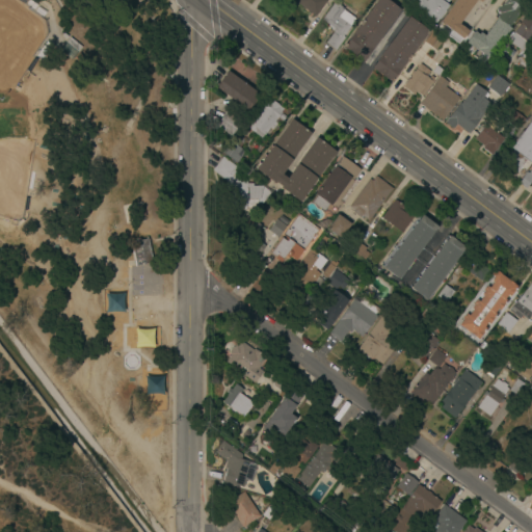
[(315,17),(295,2),(296,0),(324,0),(326,1),(315,17)]
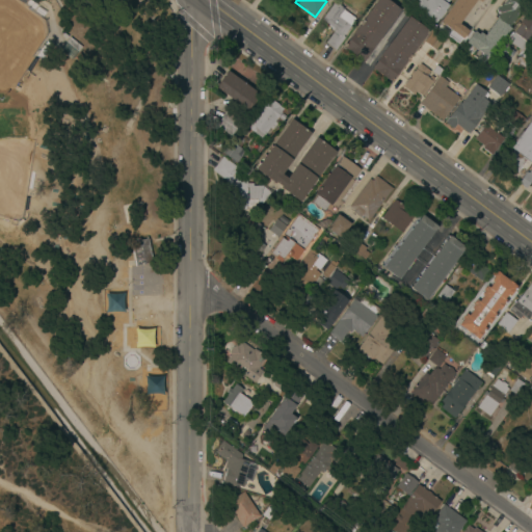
[(362,62),(343,48),(377,0),(386,0),(400,10),(362,62)]
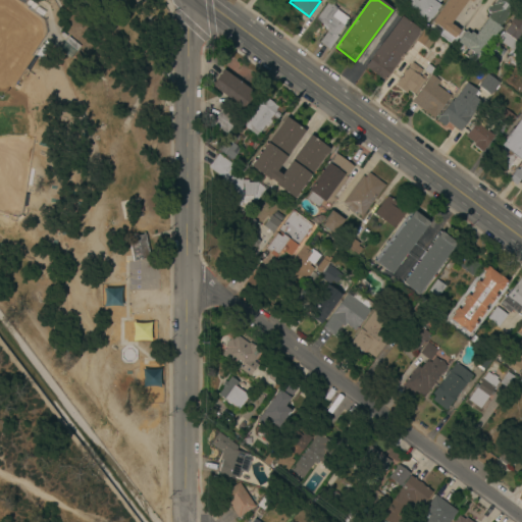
[(440,0),(437,4),(439,6),(426,23),(404,6),(408,0),(415,0),(417,1),(417,0),(440,0)]
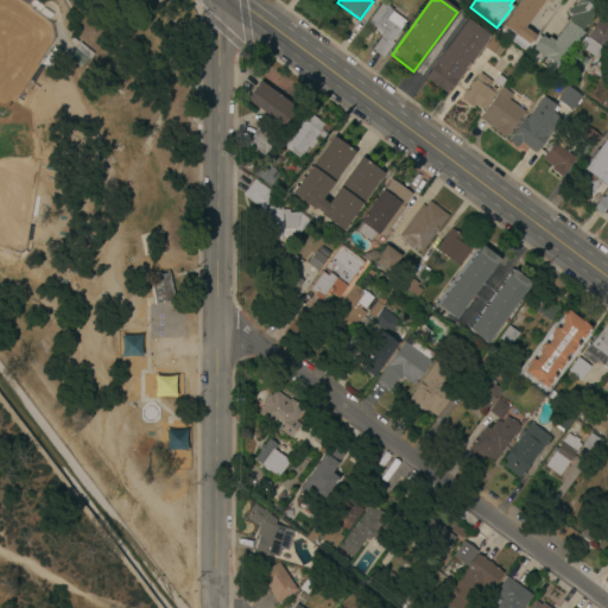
[(552,0),(550,4),(546,0),(544,0),(524,27),(534,37),(529,45),(527,44),(523,50),(512,42),(515,36),(502,25),(521,0),(552,0)]
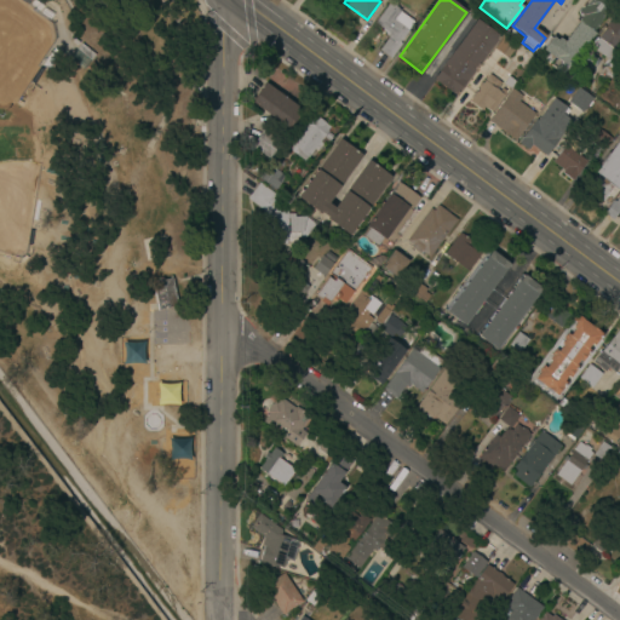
[(575,62),(574,61),(568,68),(554,58),(550,63),(537,53),(550,35),(557,41),(560,39),(564,42),(579,23),(579,22),(583,17),(580,15),(590,0),(613,0),(615,1),(593,32),(595,34),(575,62)]
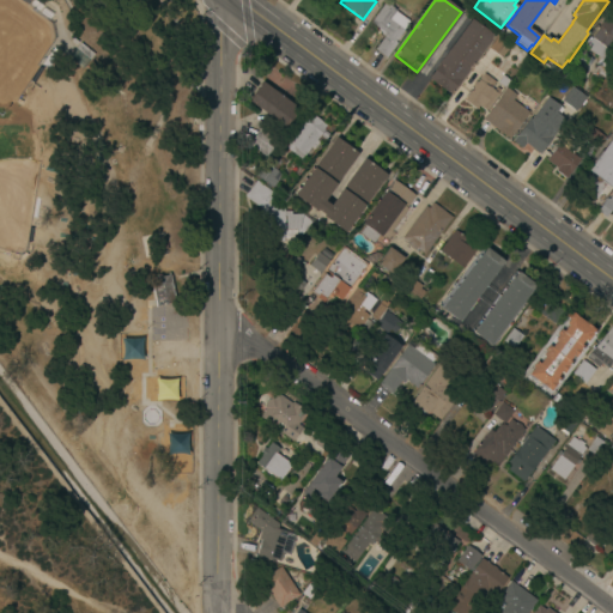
[(386,59),(375,50),(383,37),(383,36),(384,34),(371,23),(386,2),(396,11),(396,12),(411,23),(395,42),(398,43),(386,59)]
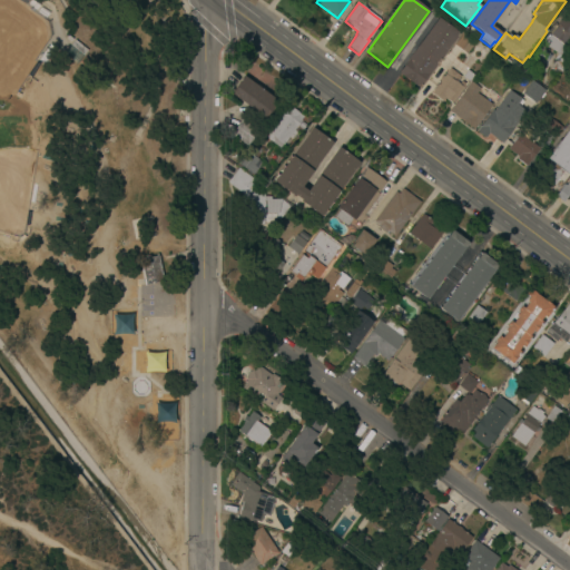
[(569,60),(566,67),(556,59),(558,55),(543,45),(569,7),(569,41),(569,43),(569,60)]
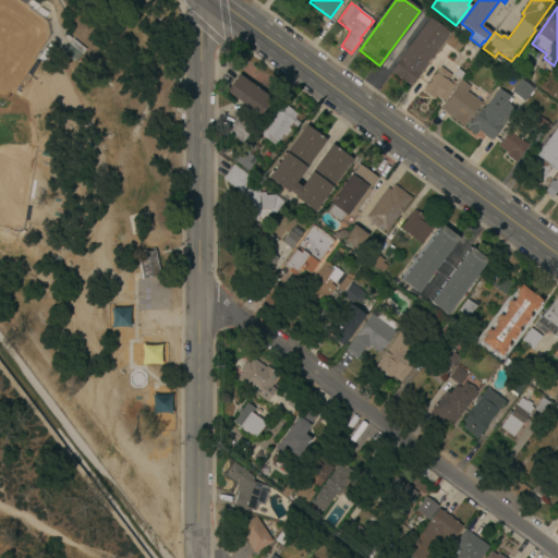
[(410,87),(388,72),(428,16),(450,33),(410,87)]
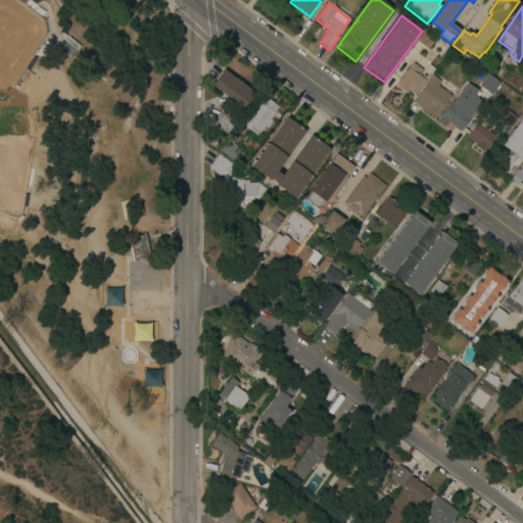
[(429,50),(418,42),(427,31),(437,39),(429,50)]
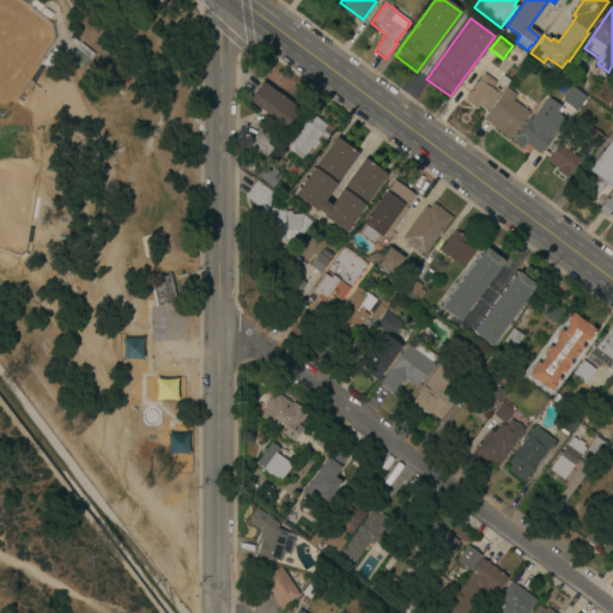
[(84,66),(82,70),(68,59),(77,48),(70,42),(74,37),(96,54),(90,61),(95,65),(90,71),(84,66)]
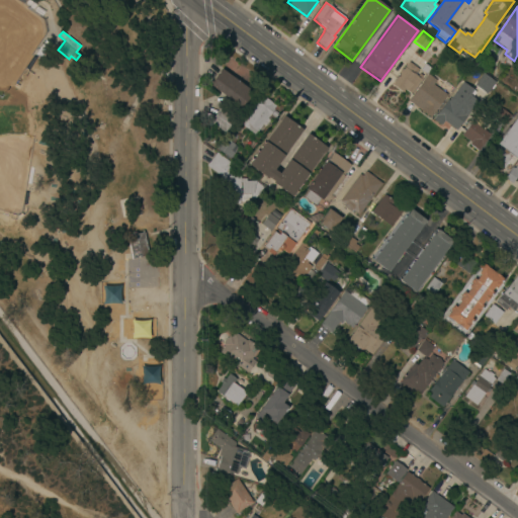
[(416,73),(413,71),(411,73),(412,74),(414,73),(415,74),(414,75),(417,77),(418,74),(422,77),(420,80),(409,94),(405,91),(404,91),(403,90),(401,92),(392,85),(408,62),(418,70),(416,73)]
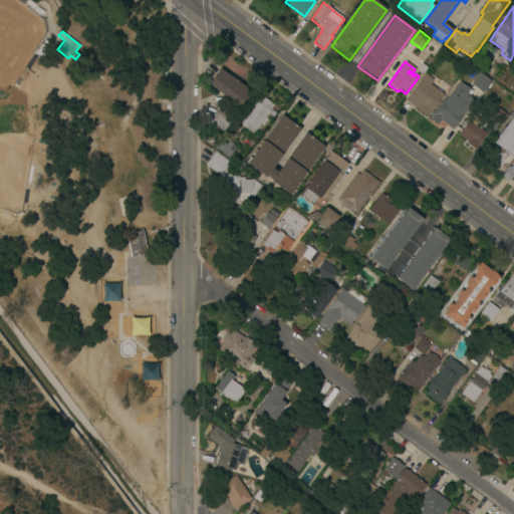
[(239,108),(208,85),(219,69),(250,92),(239,108)]
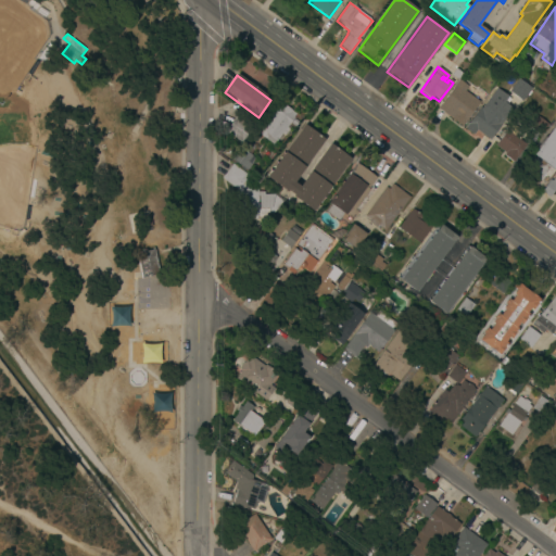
[(507,90),(518,77),(531,88),(521,101),(507,90)]
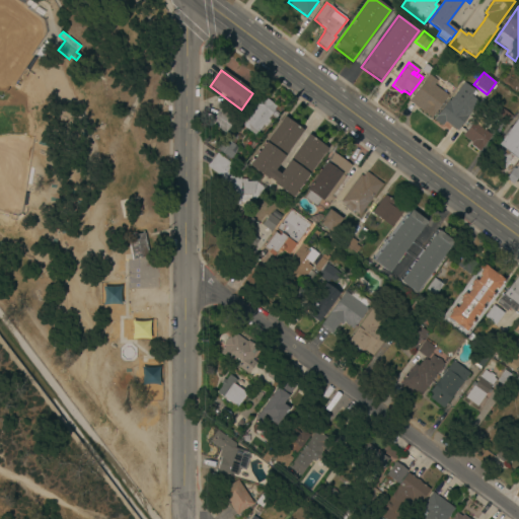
[(431,119),(409,102),(429,75),(438,82),(435,86),(448,96),(431,119)]
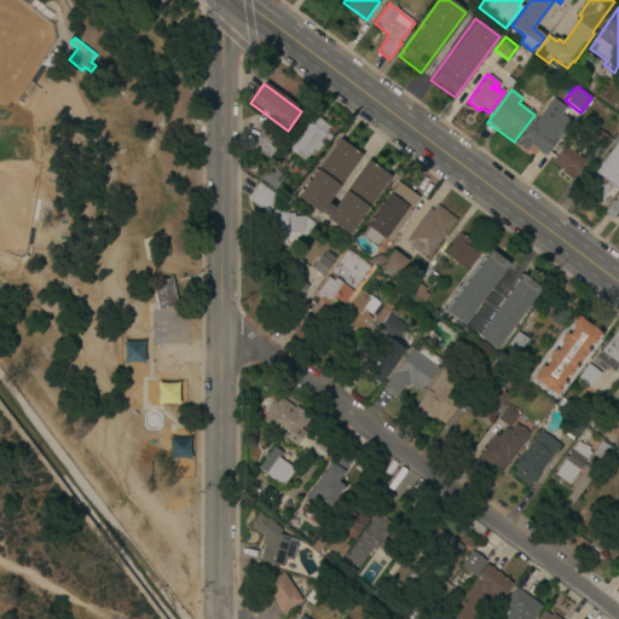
[(533,119),(536,120),(551,97),(568,109),(561,119),(565,121),(556,134),(559,136),(544,155),(530,144),(526,149),(516,142),(533,119)]
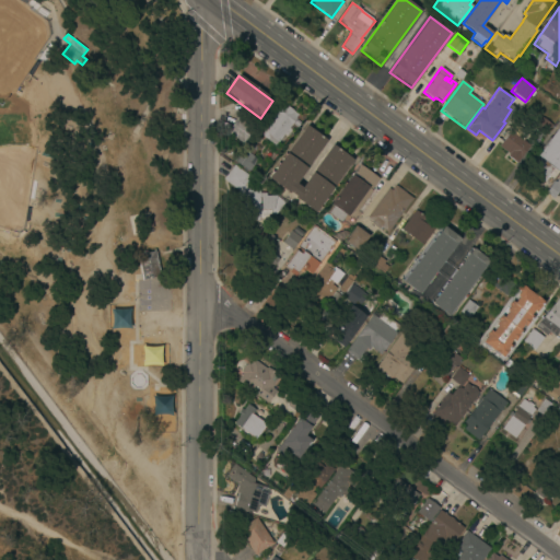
[(298,115),(295,118),(288,129),(290,130),(286,137),(283,136),(277,142),(273,146),(261,136),(263,135),(263,131),(261,130),(280,106),(284,109),(287,106),(298,115)]
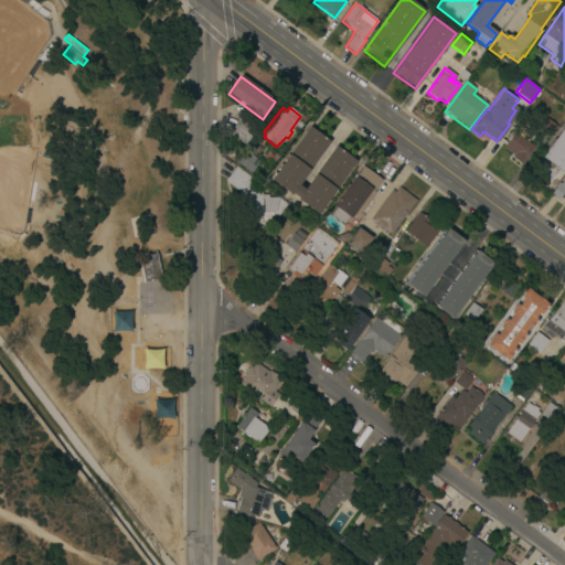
[(548,138),(535,126),(544,115),(558,127),(548,138)]
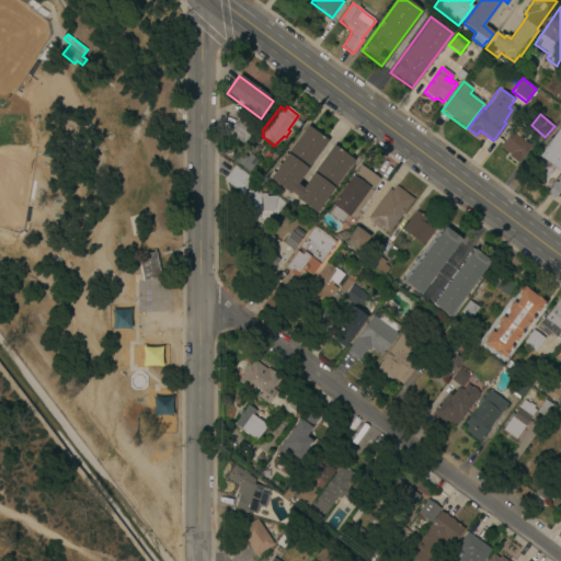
[(243,144),(228,133),(238,118),(253,129),(243,144)]
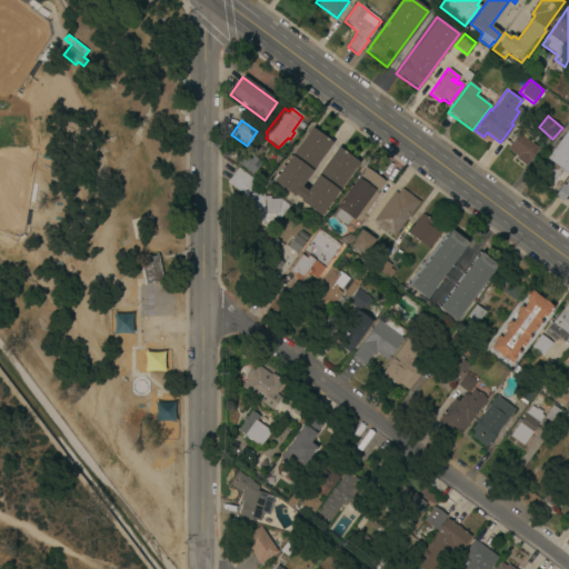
[(568,170),(566,175),(561,171),(552,185),(539,175),(548,161),(545,159),(568,126),(568,170)]
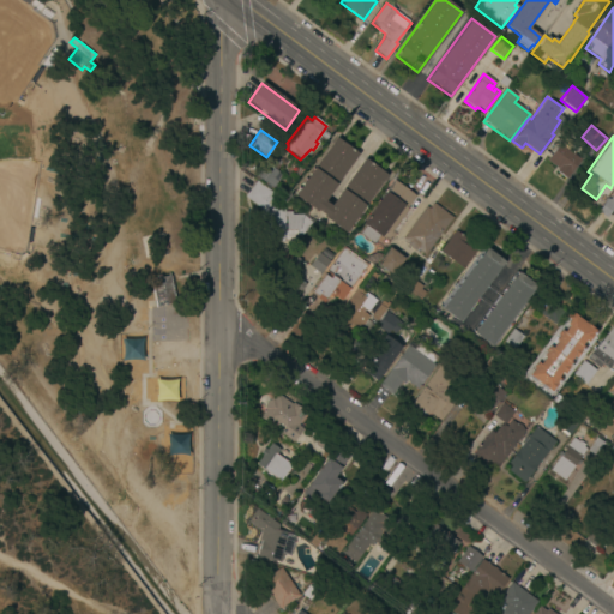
[(331,206),(366,160),(387,176),(345,233),(323,216),(323,215),(318,211),(317,212),(295,197),(337,139),(359,155),(324,202),(331,206)]
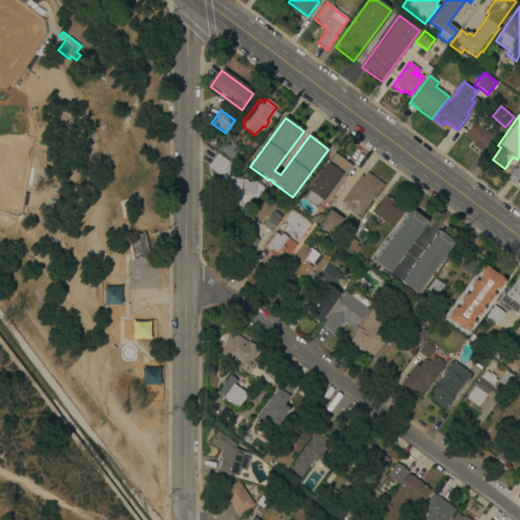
[(479,153),(461,140),(473,123),(492,136),(479,153)]
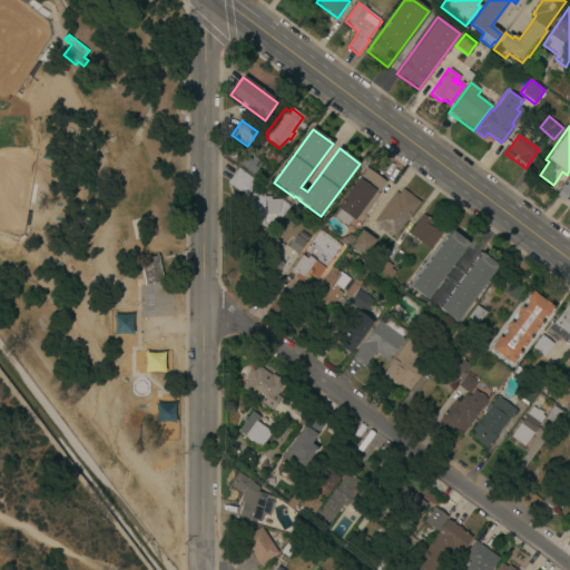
[(254,175),(236,164),(245,151),(258,160),(254,166),(257,169),(254,175)]
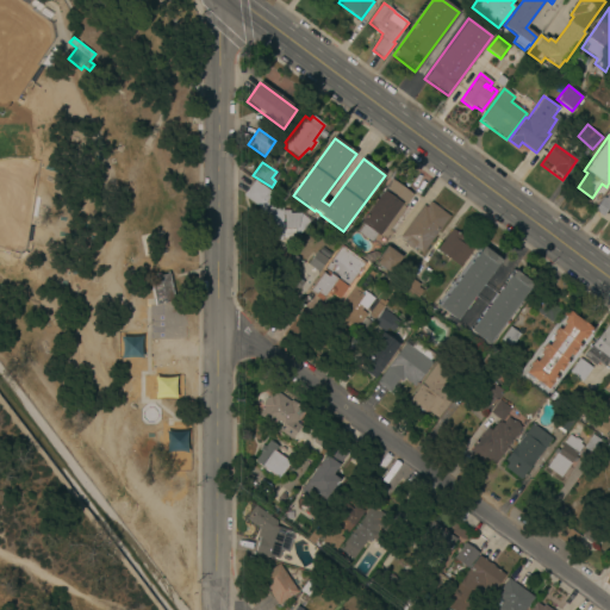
[(275,203),(282,203),(282,211),(290,211),(290,215),(300,213),(311,222),(298,238),(282,241),(260,242),(259,207),(243,197),(255,181),(271,193),(268,197),(275,203)]
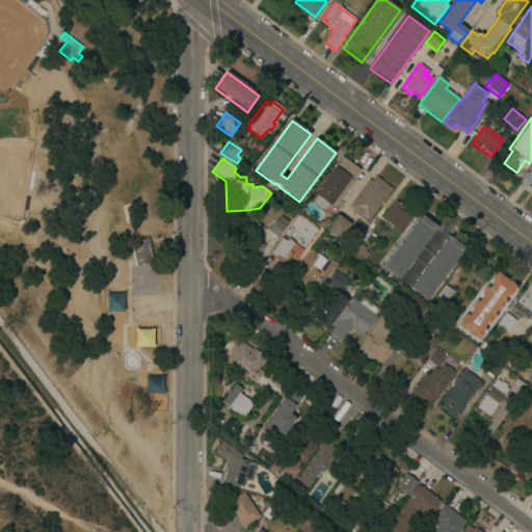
[(360,170),(352,181),(353,182),(338,203),(334,200),(330,205),(327,204),(322,211),(312,204),(317,196),(314,194),(334,166),(337,167),(343,158),(360,170)]
